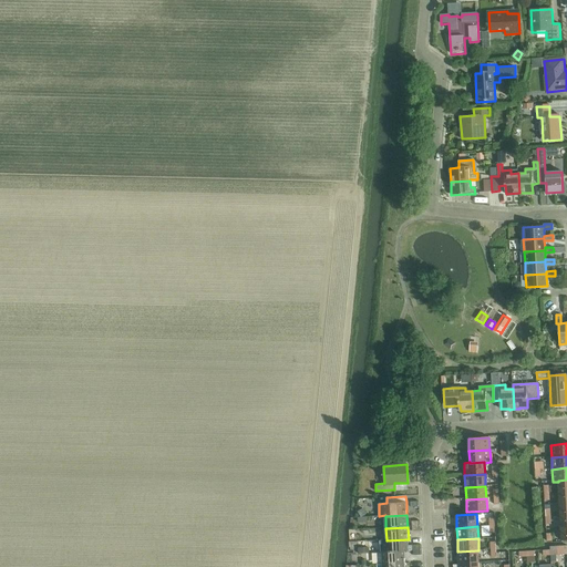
[(404,552),(414,550),(422,550),(421,545),(409,546),(409,539),(387,540),(387,539),(380,539),(381,553),(404,550),(404,552)]
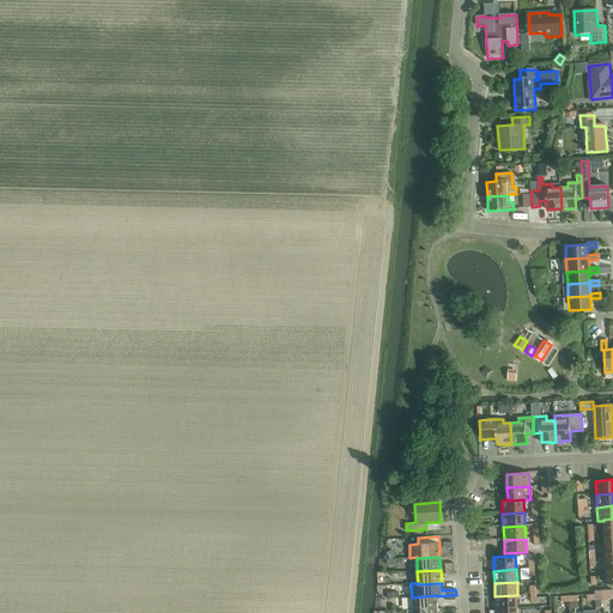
[(612,589),(595,592),(595,595),(596,600),(612,599),(612,589)]
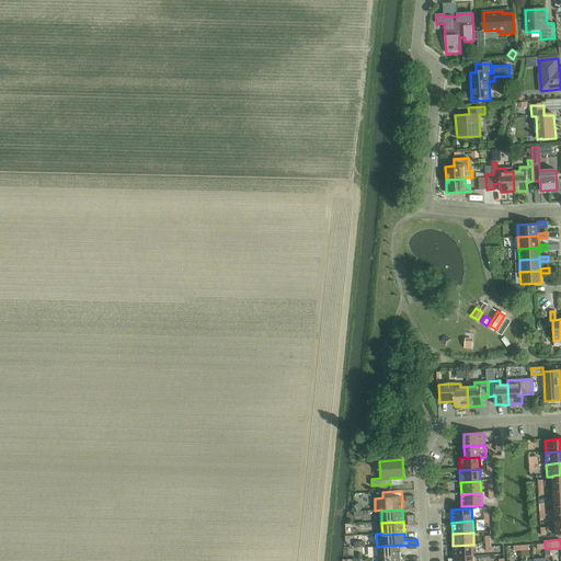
[(377,547),(373,547),(374,559),(379,558),(401,557),(400,546),(400,545),(377,547)]
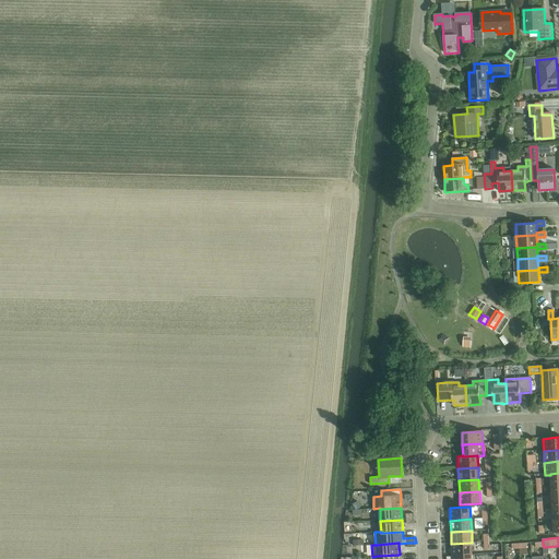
[(473,555),(472,543),(451,544),(452,556),(473,555)]
